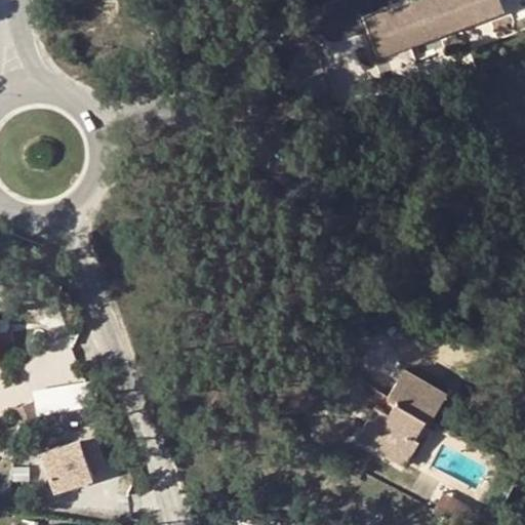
[(387,50),(492,9),(488,0),(423,0),(373,19),(387,50)]
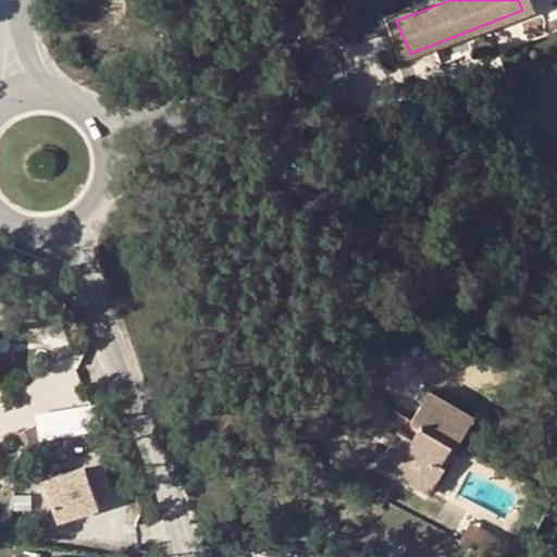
[(518,0),(522,10),(536,4),(533,0),(518,0)]
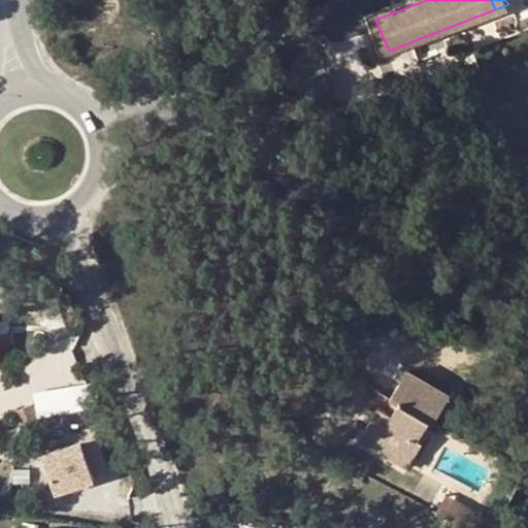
[(37,15),(38,27),(46,26),(45,14),(37,15)]
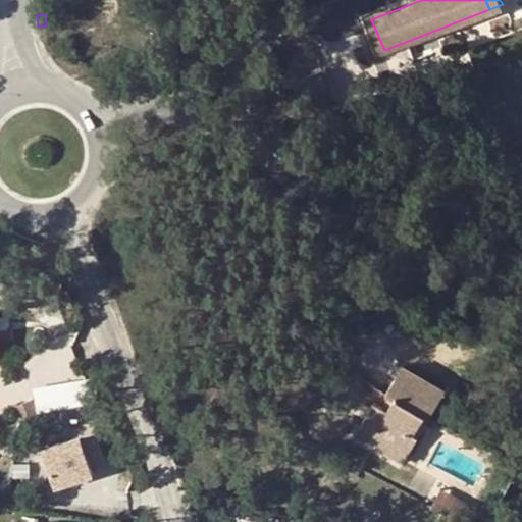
[(375,431),(368,444),(403,464),(416,440),(412,438),(423,418),(427,421),(442,395),(401,370),(385,396),(394,400),(385,414),(377,409),(371,405),(361,423),(375,431)]
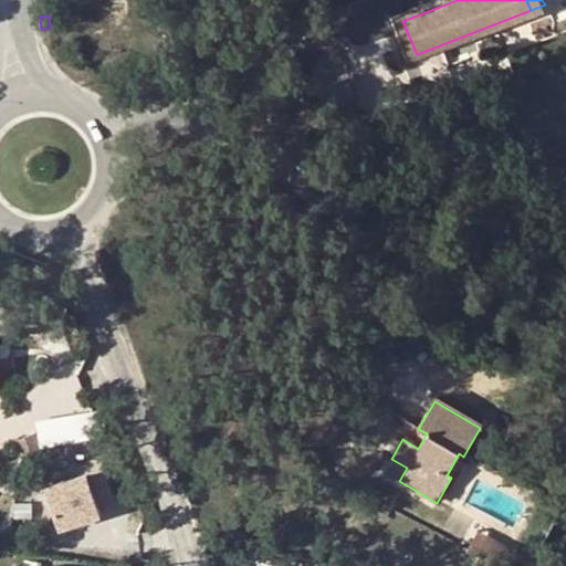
[(45,444),(109,433),(105,407),(41,419),(45,444)]
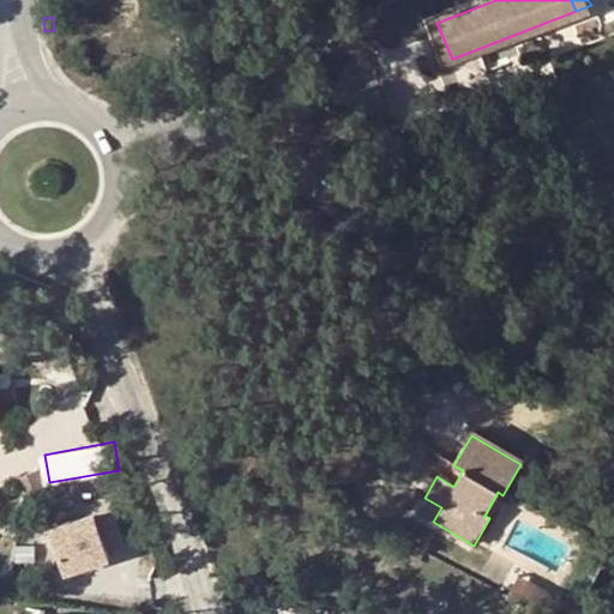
[(463,470),(453,465),(444,481),(453,487),(463,470)]
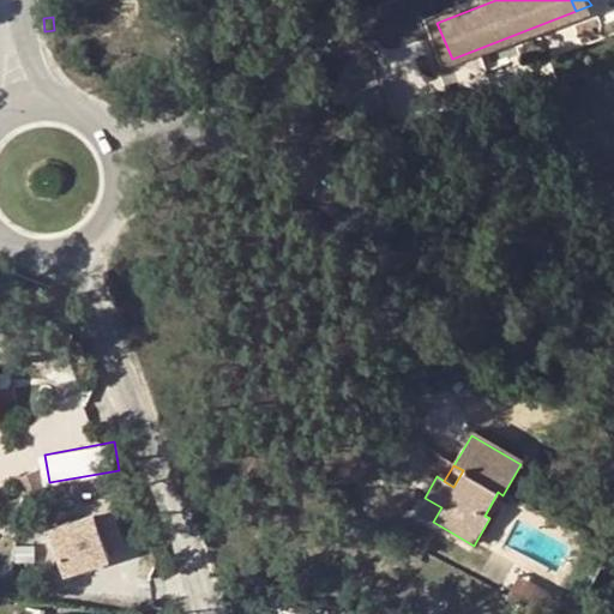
[(38,469),(16,479),(23,495),(46,486),(38,469)]
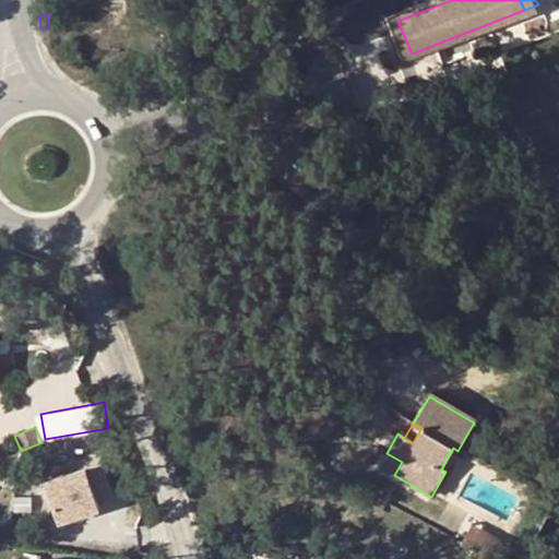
[(402,462),(387,453),(379,465),(394,475),(402,462)]
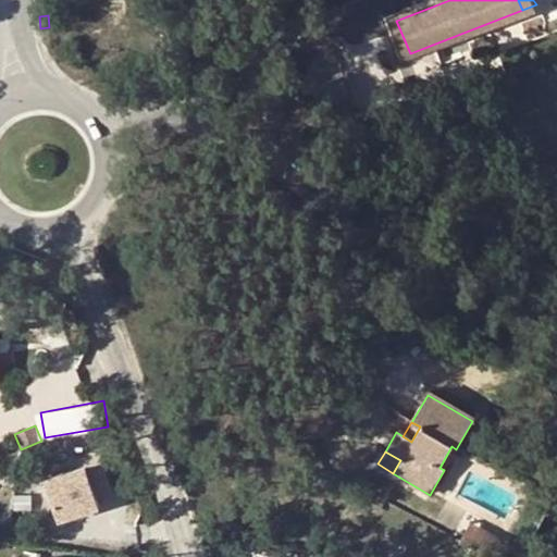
[(112,491),(102,459),(46,477),(59,518),(100,505),(97,495),(112,491)]
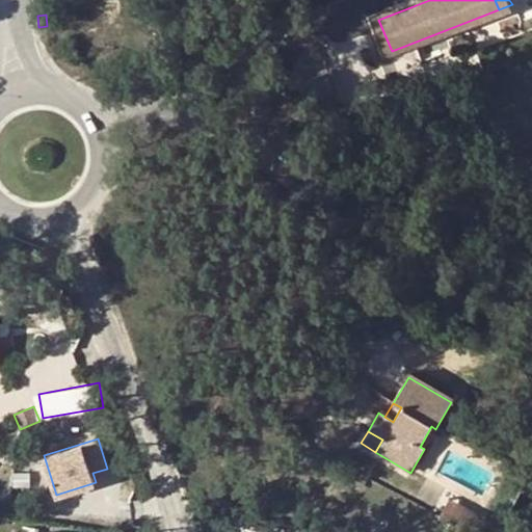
[(447,500),(436,520),(453,529),(462,508),(447,500)]
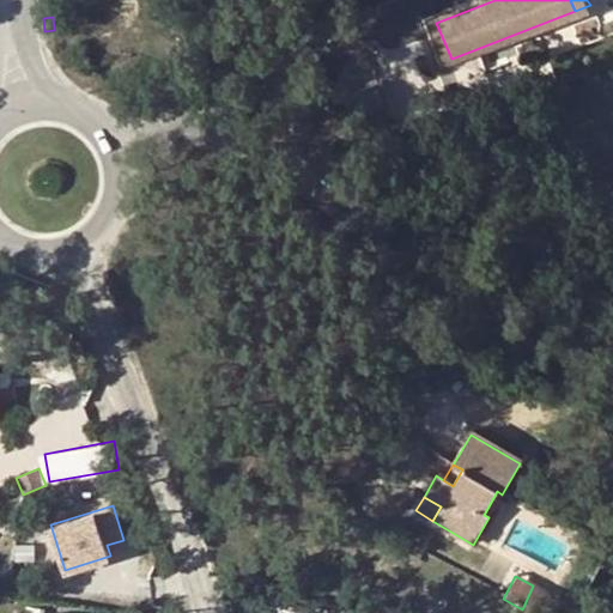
[(533,586),(522,610),(529,612),(548,612),(557,599),(533,586)]
